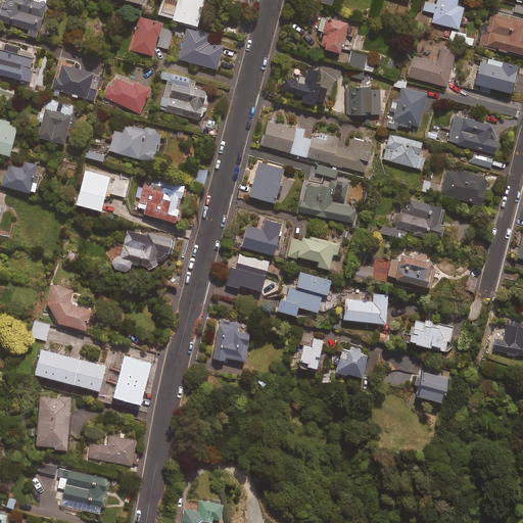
[(0,0),(0,18),(30,27),(28,33),(37,35),(45,7),(47,6),(51,3),(51,0),(0,0)]
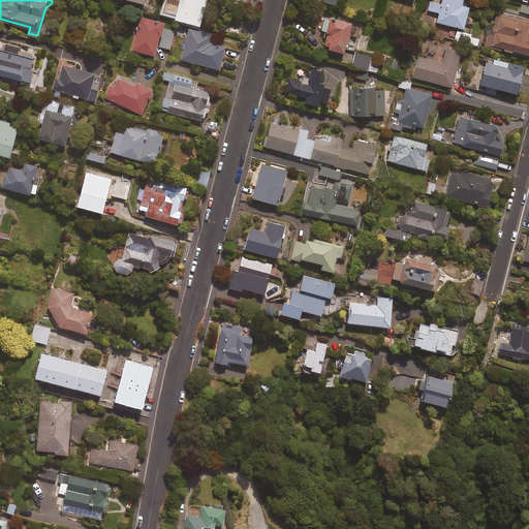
[(206,0),(179,0),(175,18),(200,25),(206,0)]
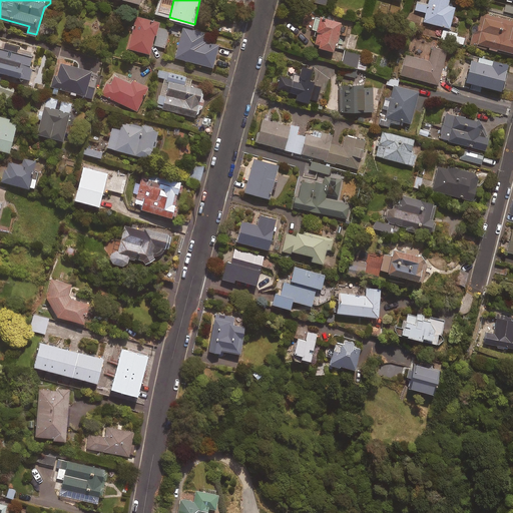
[(447,0),(427,0),(427,3),(416,0),(414,9),(425,12),(423,21),(448,27),(453,6),(446,4),(447,0)]
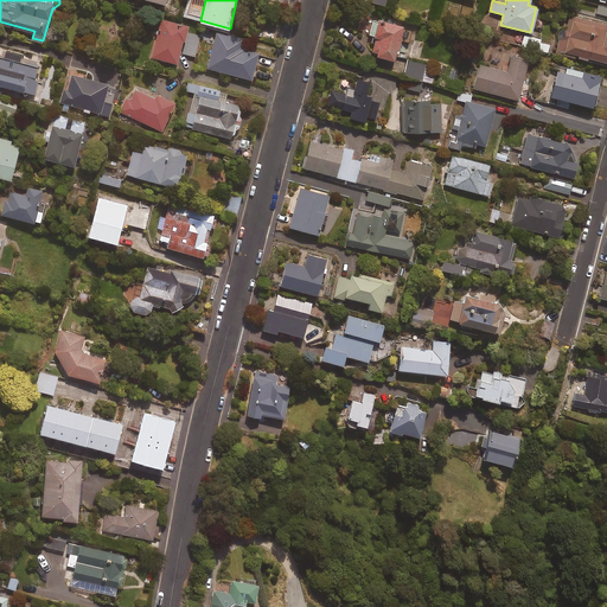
[(606,6),(599,5),(596,13),(606,16),(606,6)]
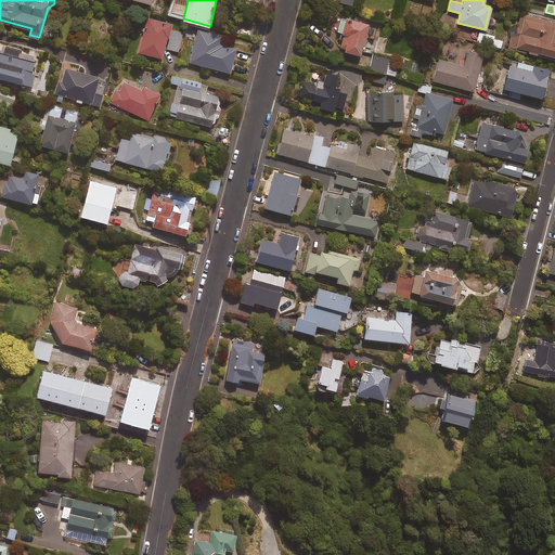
[(554,36),(554,22),(519,14),(515,31),(512,30),(508,46),(554,56),(554,38),(554,36)]
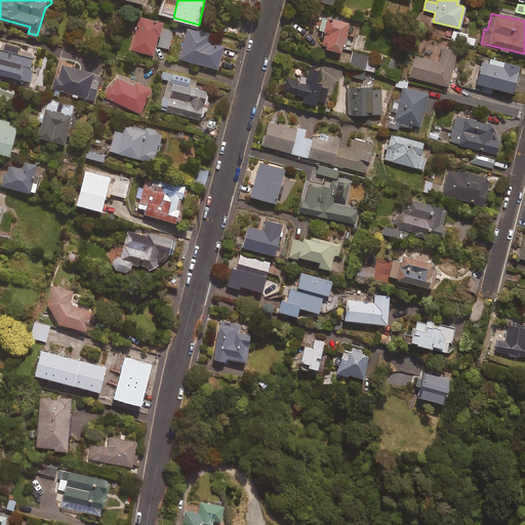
[(163,22),(139,15),(131,48),(154,54),(156,45),(168,48),(173,31),(162,28),(163,22)]
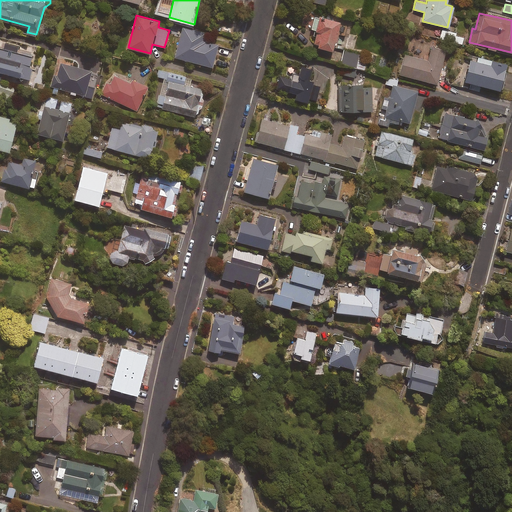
[(317,16),(311,42),(315,43),(315,46),(329,50),(337,21),(317,16)]
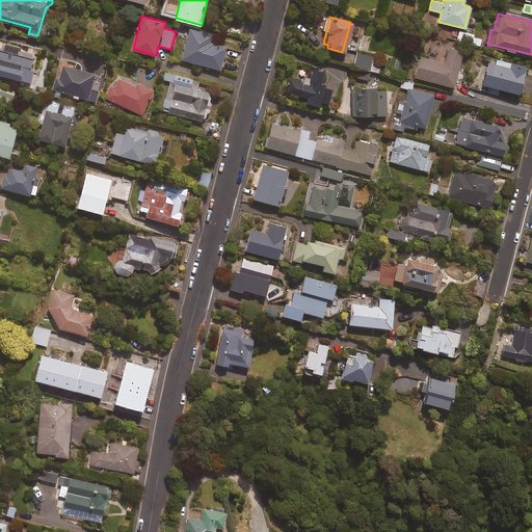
[(214,33),(190,27),(182,58),(221,69),(228,45),(212,41),(214,33)]
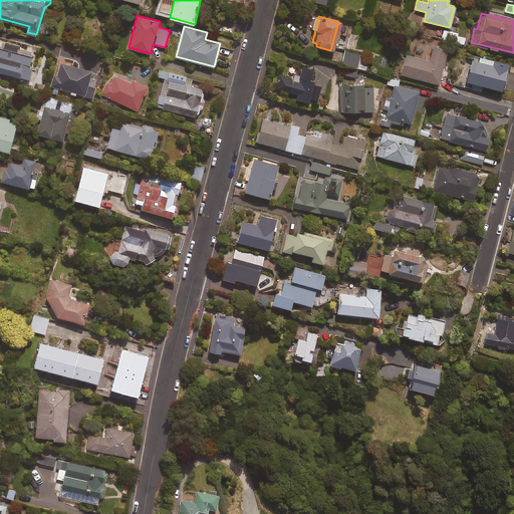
[(463,44),(465,38),(457,36),(458,33),(444,29),(441,39),(463,44)]
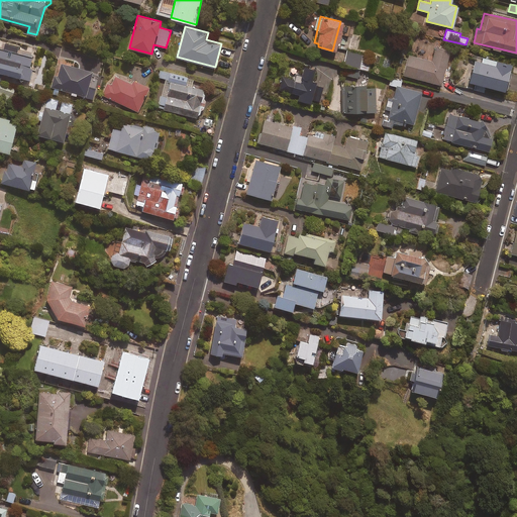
[(3,49),(0,47),(0,79),(0,80),(3,72),(29,80),(33,68),(29,67),(34,50),(5,41),(3,49)]
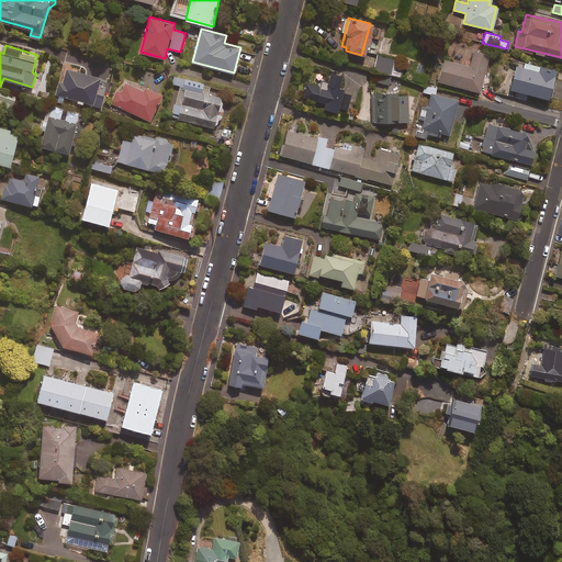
[(489,55),(473,51),(469,66),(442,59),(437,81),(479,92),(489,55)]
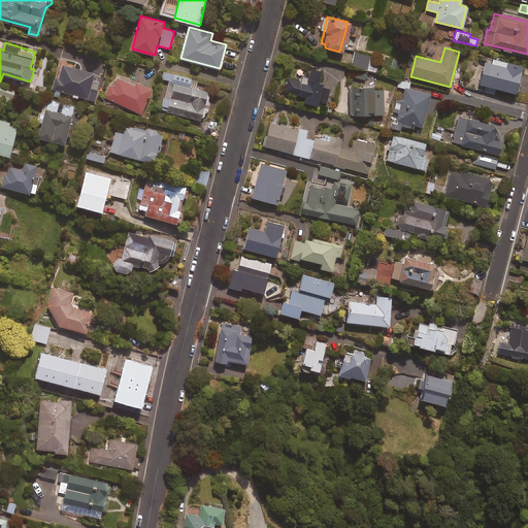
[(380,57),(354,50),(350,65),(375,72),(380,57)]
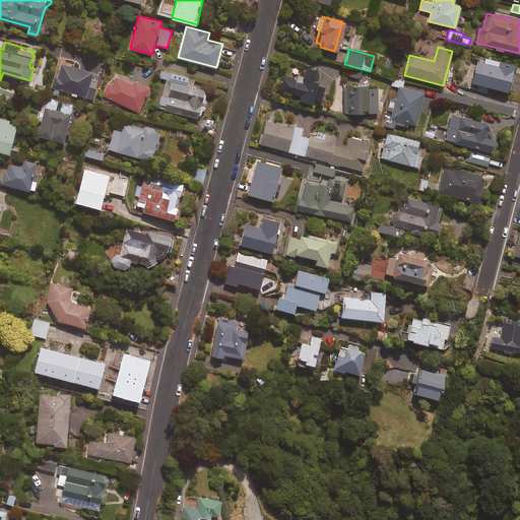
[(506,91),(513,64),(483,57),(483,60),(475,58),(468,88),(485,92),(488,86),(506,91)]
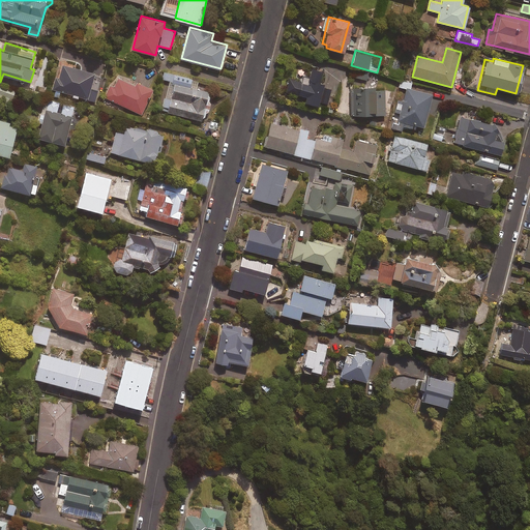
[(72,93),(72,95),(79,96),(80,95),(88,97),(95,71),(62,62),(58,78),(56,77),(53,88),(72,93)]
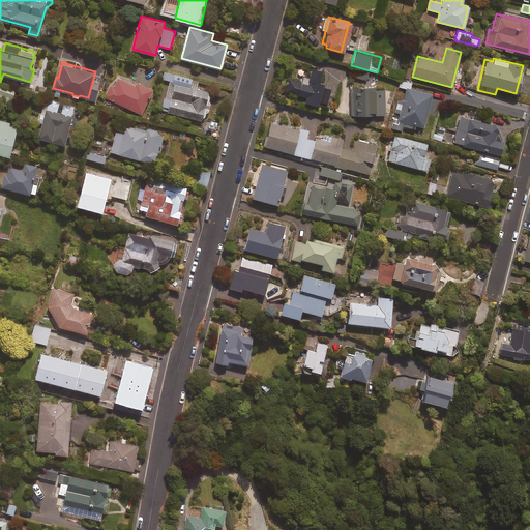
[(321,70),(310,68),(306,83),(289,79),(285,92),(304,96),(303,101),(317,105),(317,101),(326,104),(331,85),(318,82),(321,70)]
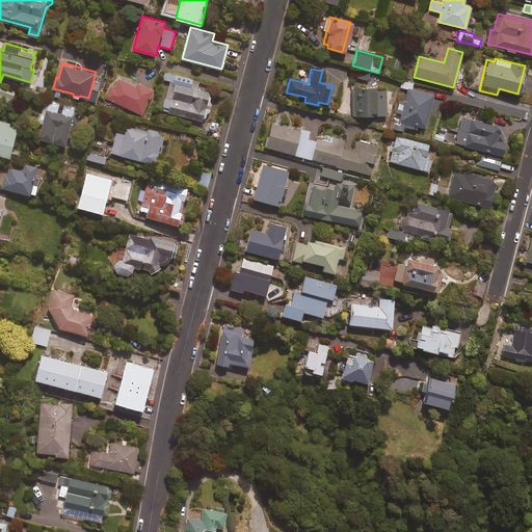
[(211,96),(212,90),(197,86),(200,79),(166,71),(164,80),(170,82),(163,111),(205,121),(206,116),(209,111),(211,106),(211,96)]
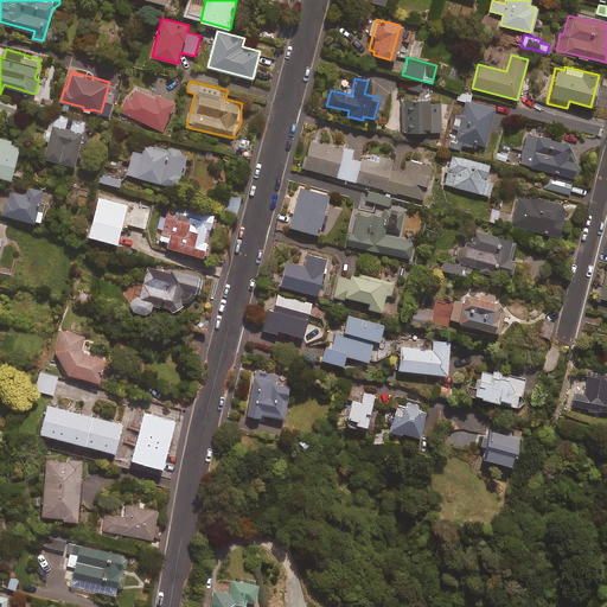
[(154,96),(135,87),(131,97),(127,96),(121,112),(163,131),(177,100),(157,90),(154,96)]
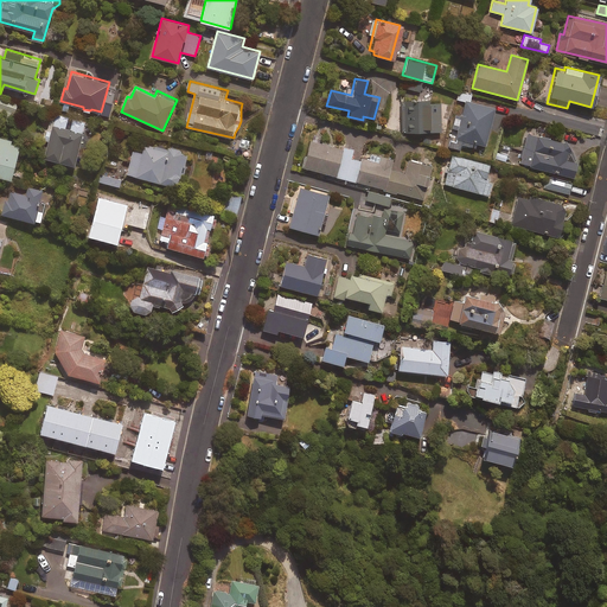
[(0,120),(7,121),(11,113),(14,114),(18,106),(0,97),(0,120)]
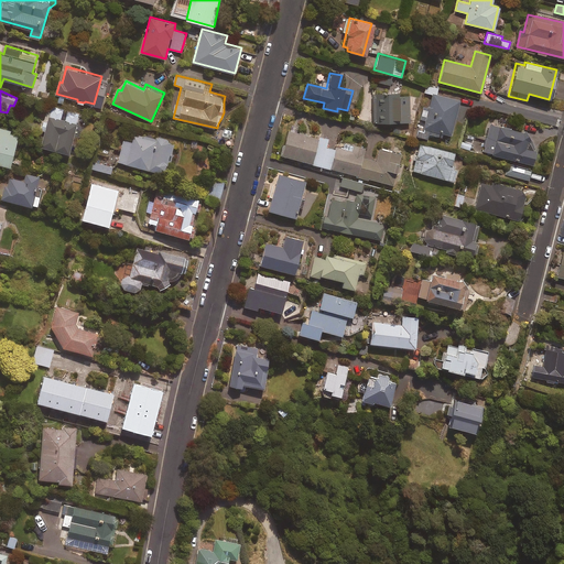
[(409,94),(372,94),(372,122),(409,122),(409,94)]
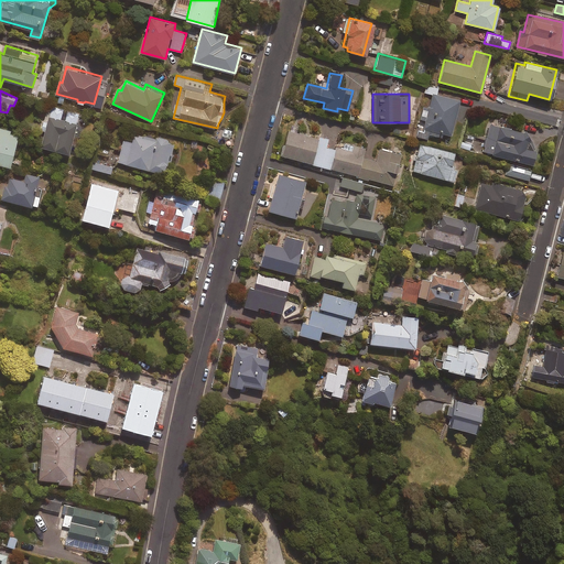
[(458,100),(432,94),(427,110),(422,109),(415,136),(426,139),(429,133),(440,137),(441,133),(449,136),(458,100)]
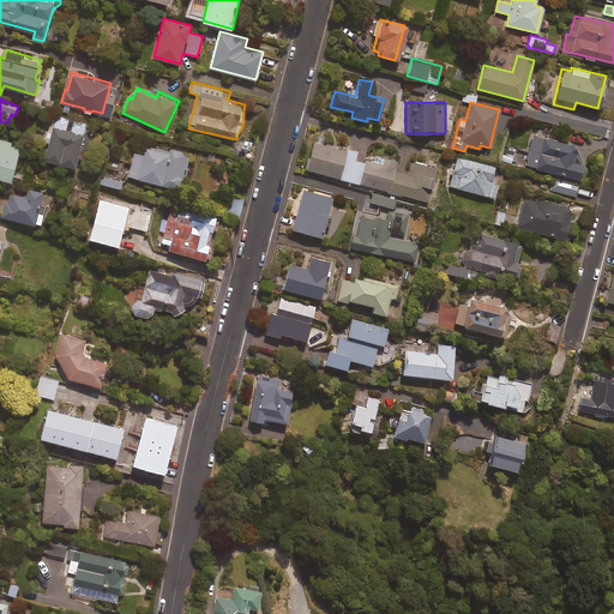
[(86,122),(56,115),(46,158),(76,166),(86,122)]
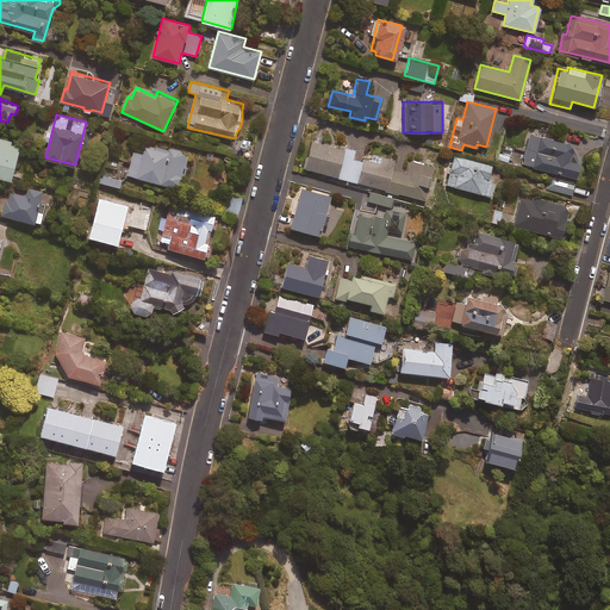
[(574,178),(578,163),(567,143),(529,134),(522,165),(574,178)]
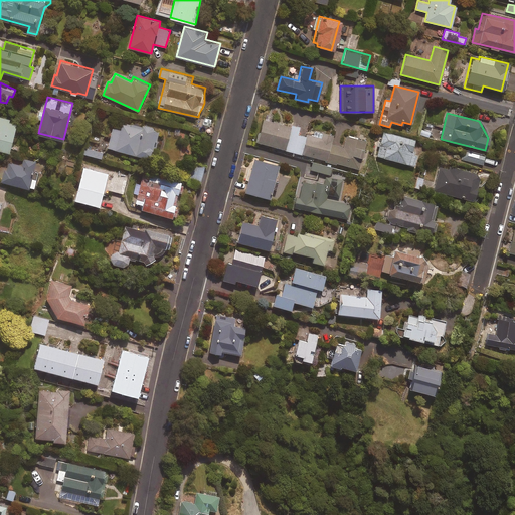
[(301,154),(305,134),(298,133),(300,128),(271,121),(272,116),(264,114),(256,143),(301,154)]
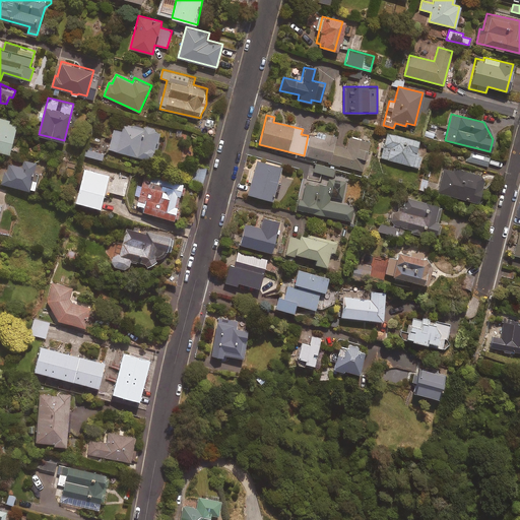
[(215,118),(206,116),(204,125),(213,127),(215,118)]
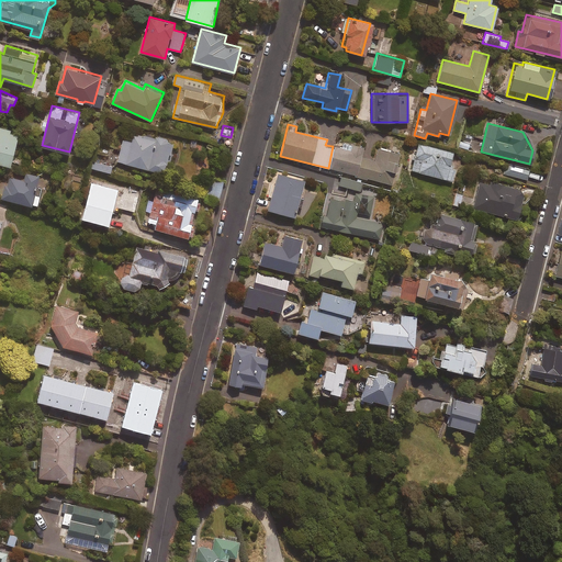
[(0,161),(11,165),(19,134),(11,133),(11,130),(0,126),(0,161)]
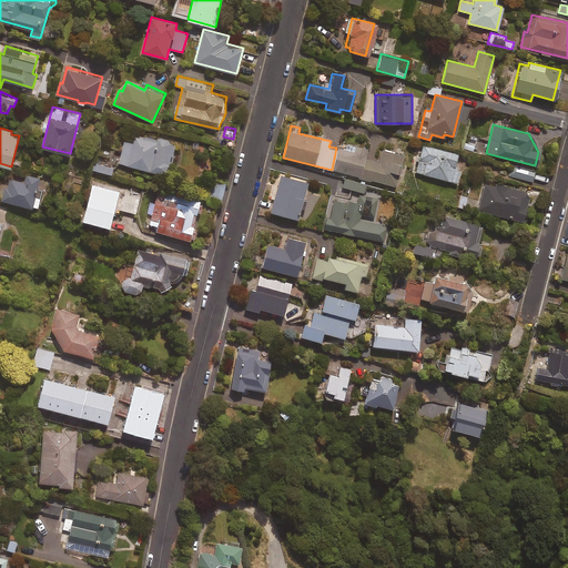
[(119,162),(166,174),(171,155),(173,156),(176,143),(135,133),(133,143),(124,141),(119,162)]
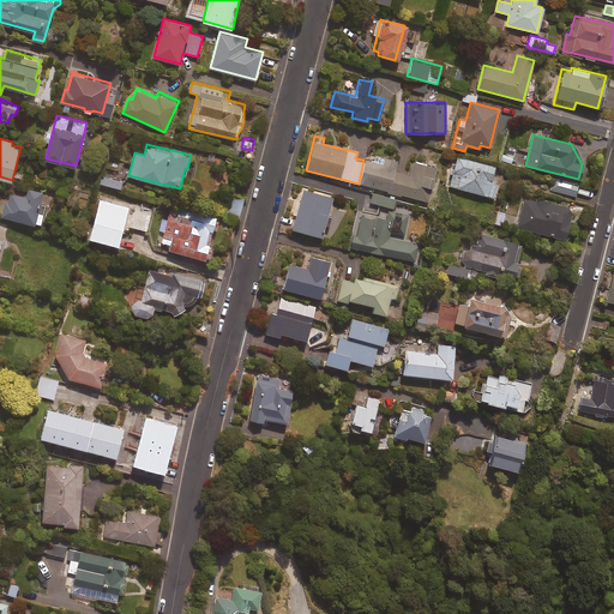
[(515,156),(504,152),(500,162),(512,164),(515,156)]
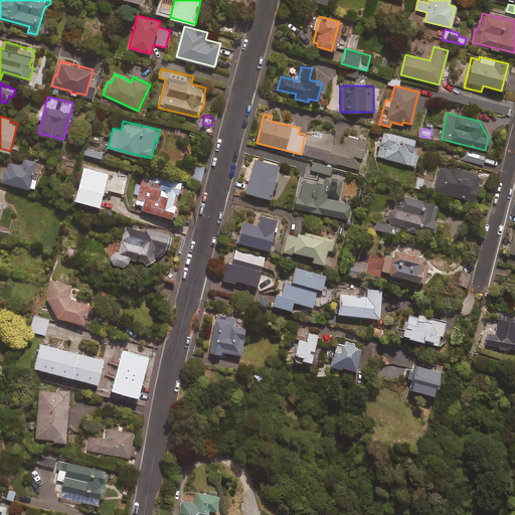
[(413,140),(381,131),(379,142),(377,142),(374,155),(413,166),(416,153),(410,152),(413,140)]
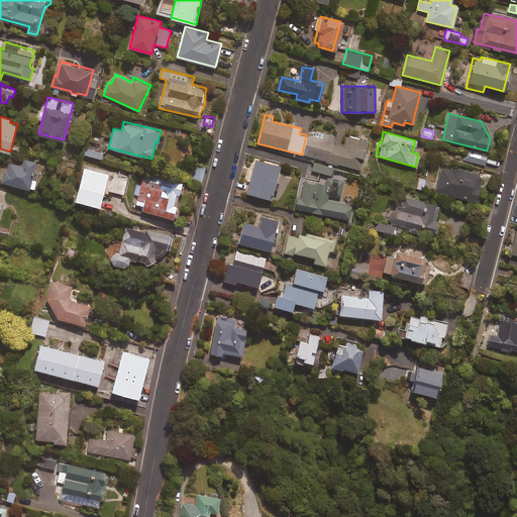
[(306,134),(302,154),(327,161),(332,143),(334,135),(323,132),(322,138),(306,134)]
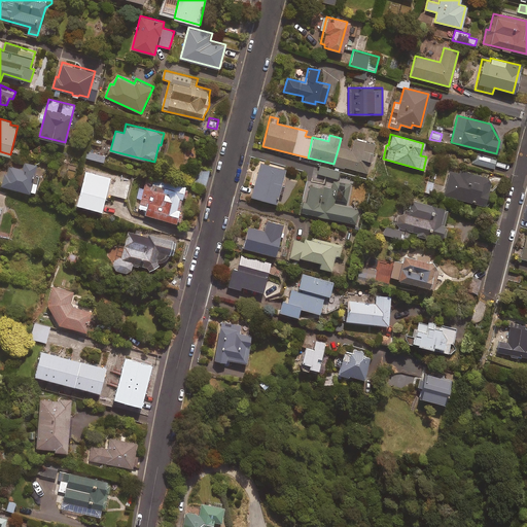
[(339,146),(334,164),(366,172),(374,144),(354,139),(352,149),(339,146)]
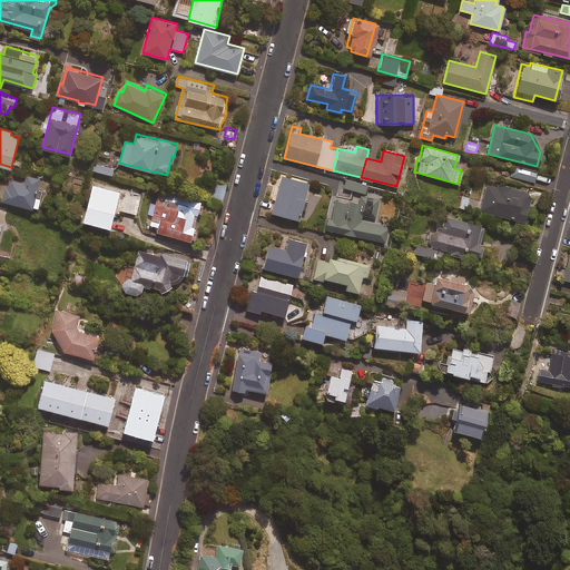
[(114,168),(96,164),(94,172),(112,175),(114,168)]
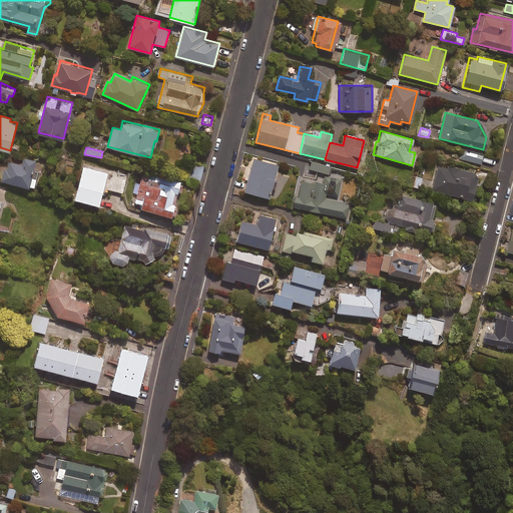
[(482,155),(463,150),(461,159),(480,163),(482,155)]
